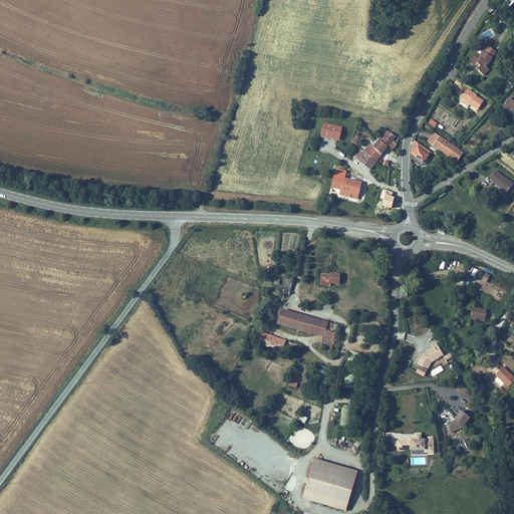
[(484,50),(493,56),(497,50),(488,44),(484,50)]
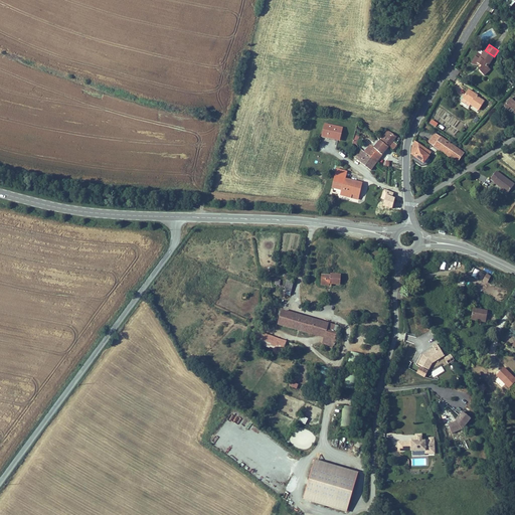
[(478,52),(471,62),(478,64),(479,62),(482,64),(479,68),(485,74),(491,68),(488,65),(494,56),(485,50),(484,50),(481,54),(478,52)]
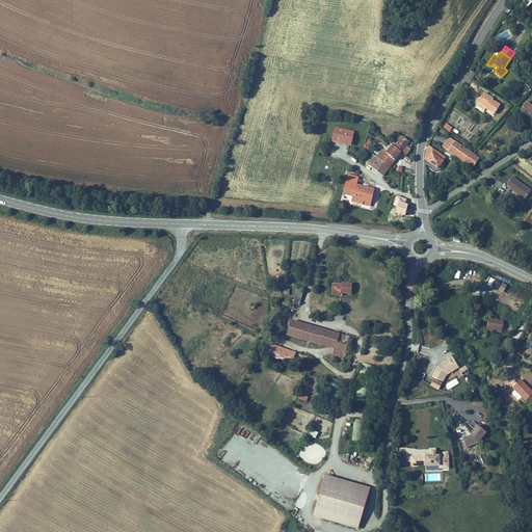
[(494,98),(483,91),(478,100),(488,106),(487,108),(496,113),(501,104),(494,100),(494,98)]
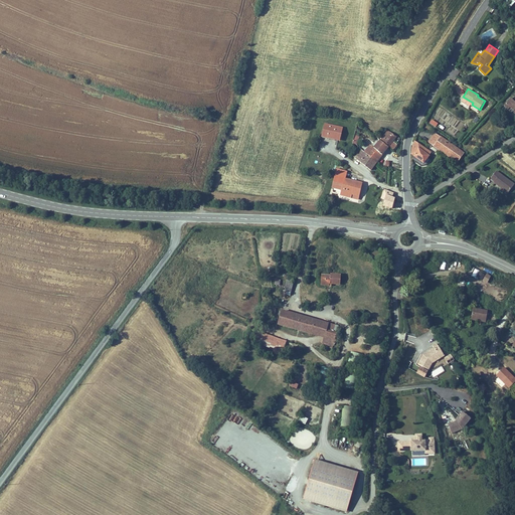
[(510,97),(503,104),(507,108),(510,106),(513,109),(512,110),(514,113),(514,98),(513,101),(510,97)]
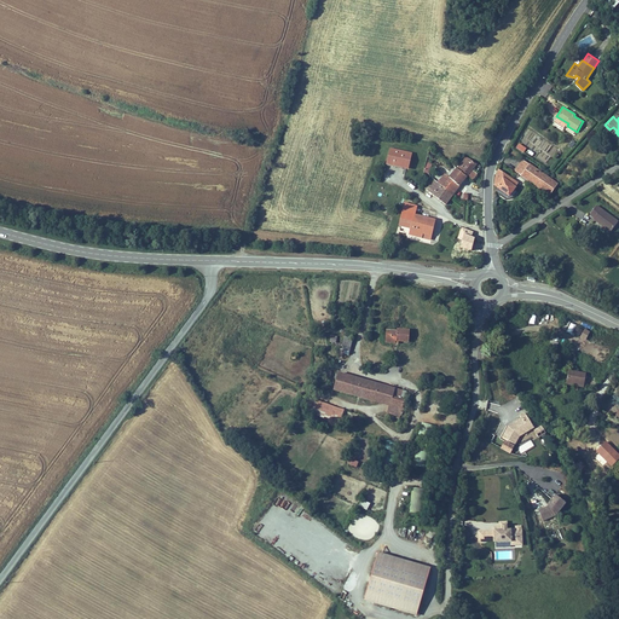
[(412,152),(389,148),(386,163),(400,167),(401,163),(410,165),(412,152)]
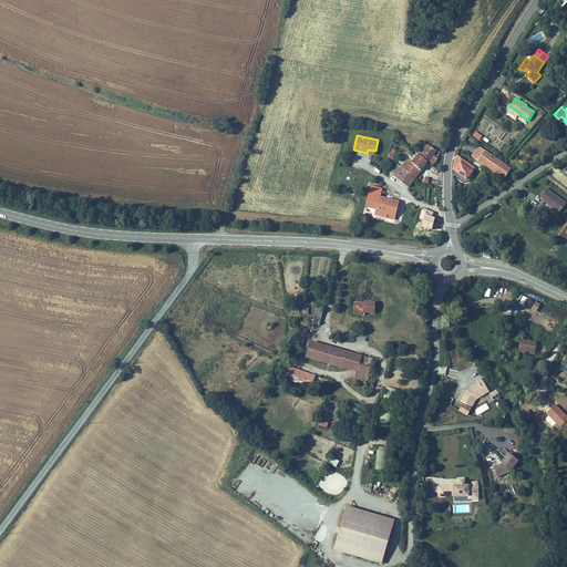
[(426,143),(419,153),(429,161),(433,155),(437,150),(426,143)]
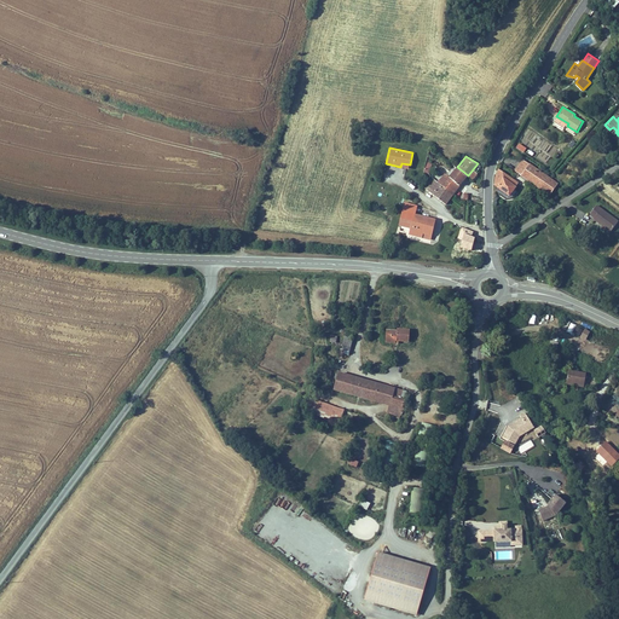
[(429,174),(433,162),(427,160),(423,172),(429,174)]
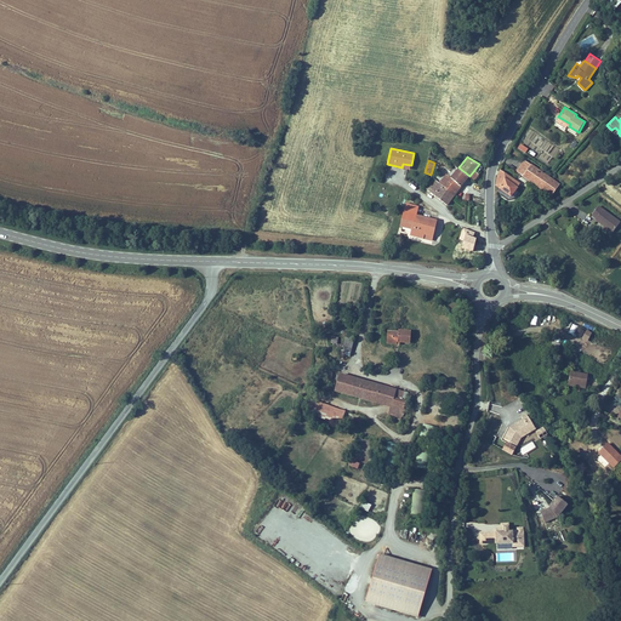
[(517,172),(552,195),(560,183),(525,160),(517,172)]
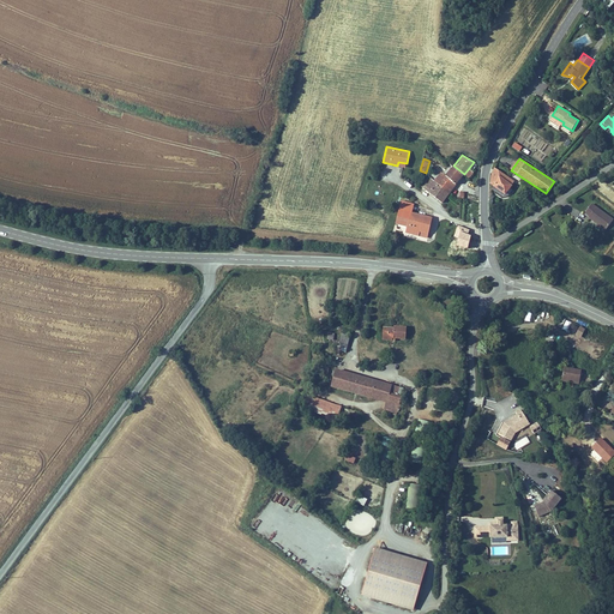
[(457,184),(464,174),(453,166),(450,163),(443,174),(457,184)]
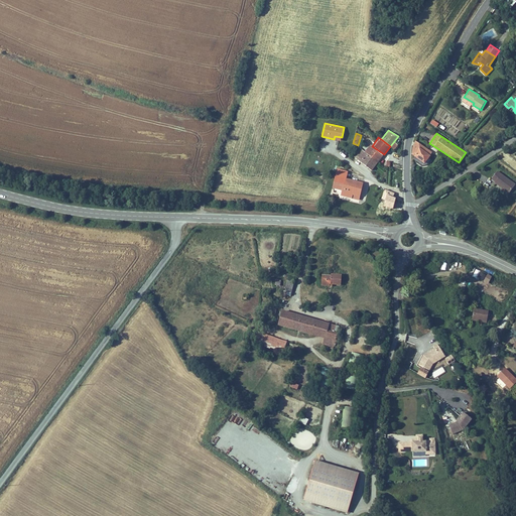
[(413,144),(412,154),(415,156),(414,160),(422,166),(425,166),(429,165),(432,160),(429,157),(432,152),(415,140),(413,144)]
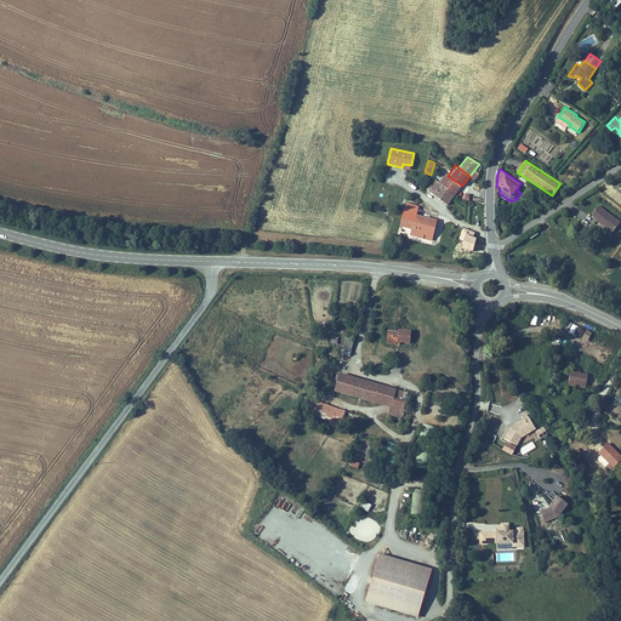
[(474,170),(469,176),(474,181),(479,174),(474,170)]
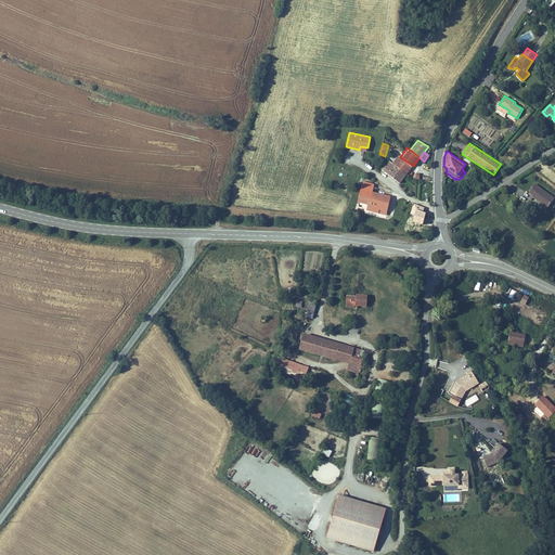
[(413,166),(400,157),(398,155),(391,163),(407,175),(413,166)]
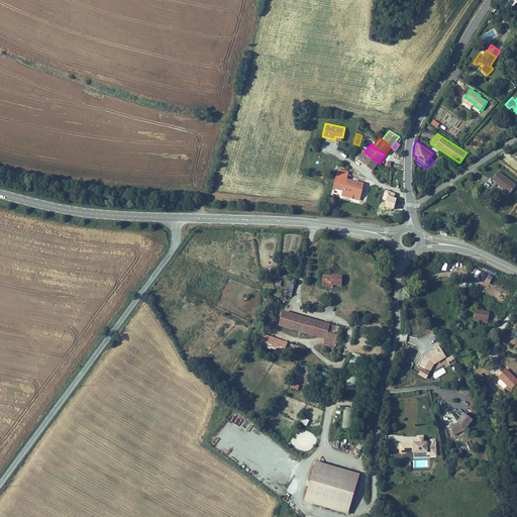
[(379,163),(365,151),(360,148),(354,157),(373,171),(379,163)]
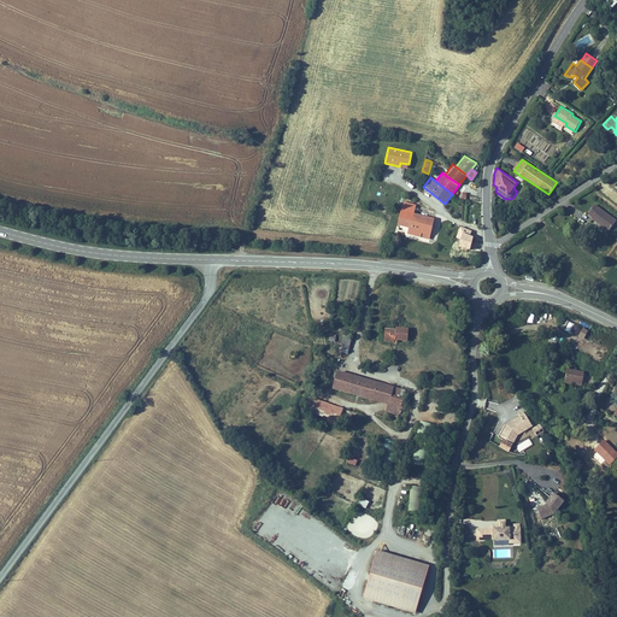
[(399,221),(411,223),(410,227),(409,234),(421,236),(422,233),(430,235),(435,218),(413,212),(416,205),(404,201),(399,221)]
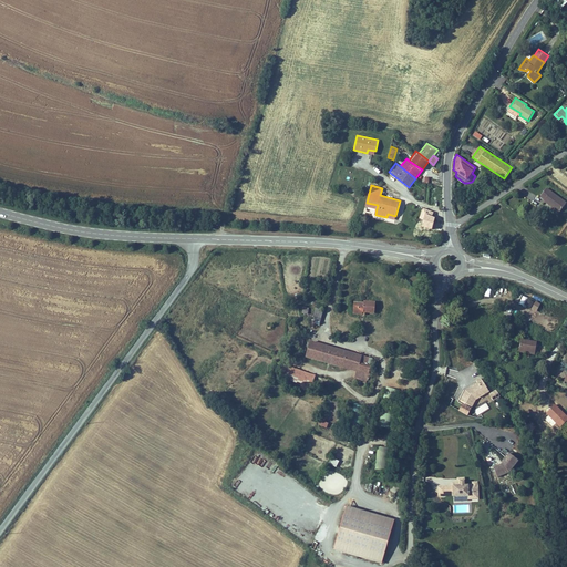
[(546,187),(540,196),(545,198),(544,199),(552,206),(559,212),(566,202),(546,187)]
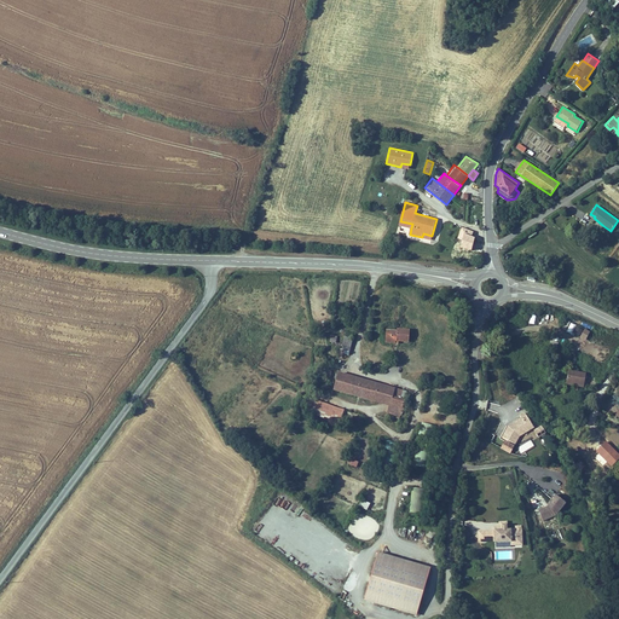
[(398,328),(398,330),(387,329),(386,342),(395,343),(397,340),(399,341),(409,341),(410,329),(398,328)]
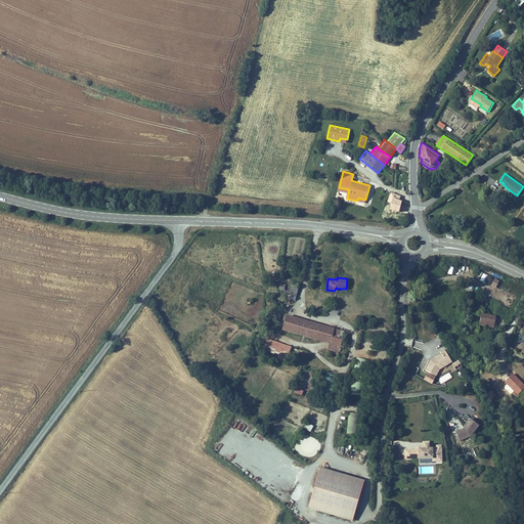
[(500,280),(495,278),(491,286),(495,289),(500,280)]
